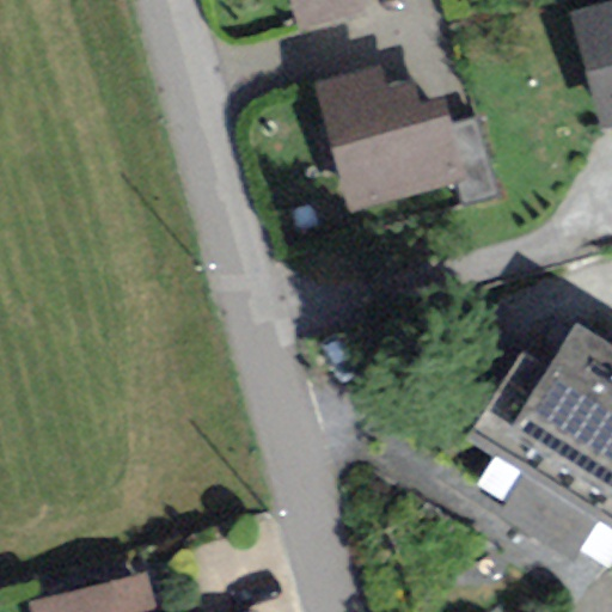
[(611,1),(569,13),(600,133),(611,129),(611,1)]
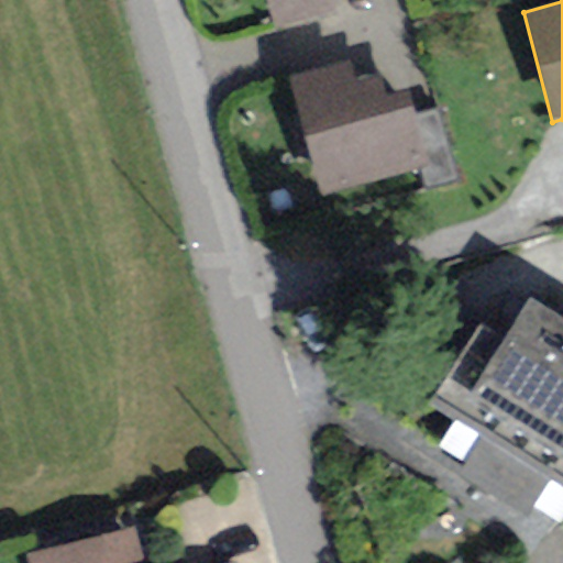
[(350,62),(287,79),(319,192),(417,166),(427,164),(414,116),(407,90),(384,97),(377,75),(354,80),(350,62)]
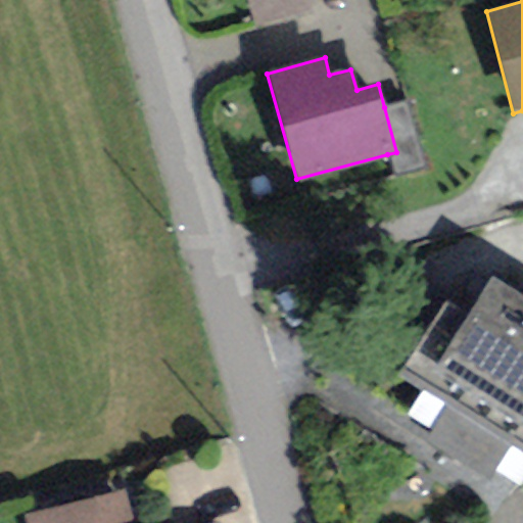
[(409,100),(384,107),(396,152),(387,154),(394,179),(428,170),(409,100)]
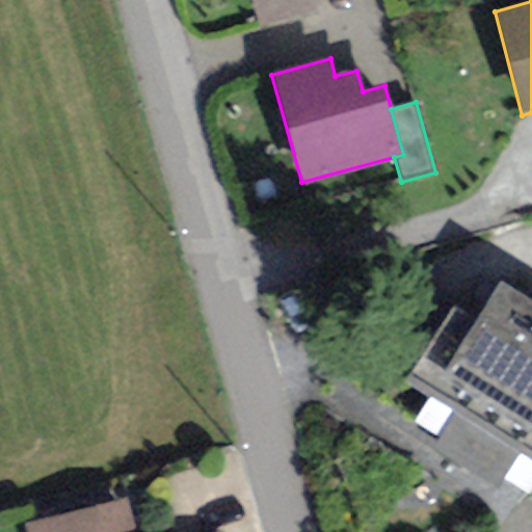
[(531,299),(499,280),(476,316),(452,301),(404,379),(531,458),(531,299)]
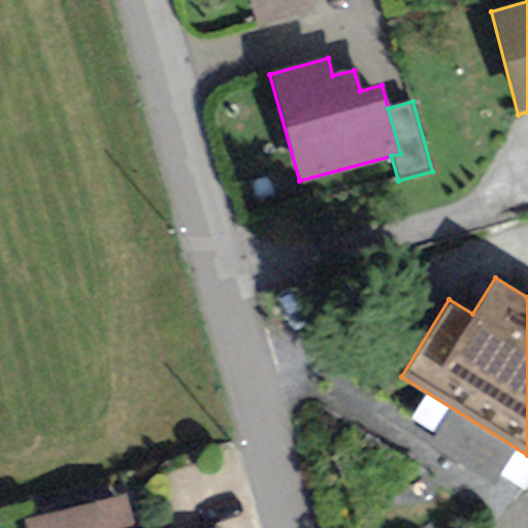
[(24,521),(25,527),(133,527),(124,494),(24,521)]
